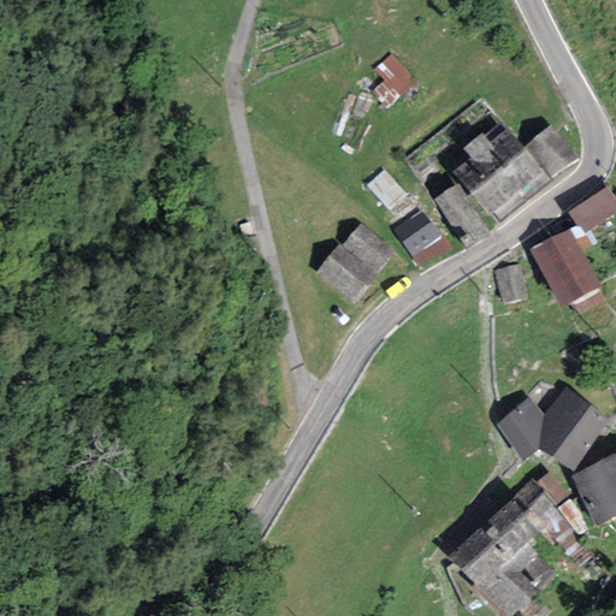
[(414,80),(394,54),(378,67),(398,93),(414,80)]
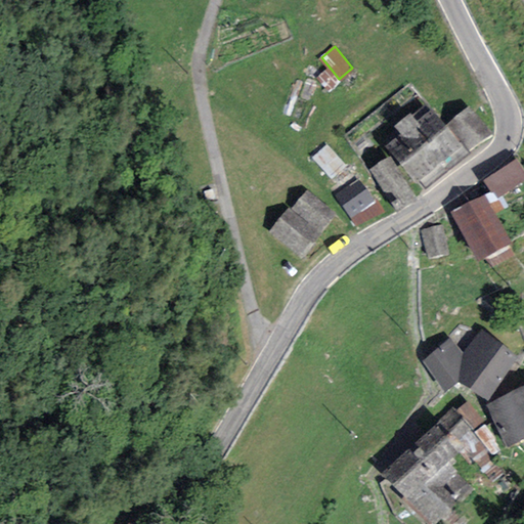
[(492,133),(471,106),(449,124),(471,150),(492,133)]
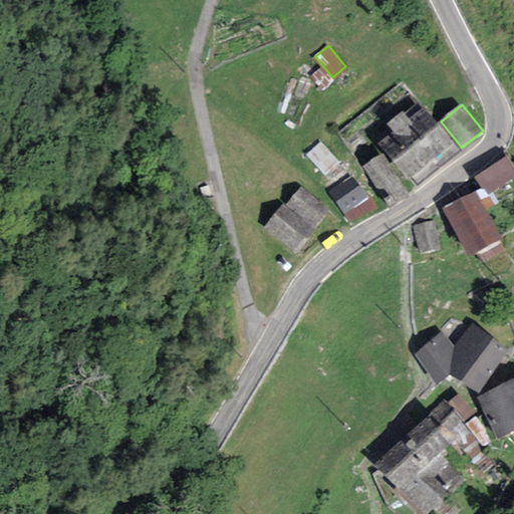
[(417,186),(458,151),(421,108),(409,118),(402,111),(387,123),(394,132),(380,144),(417,186)]
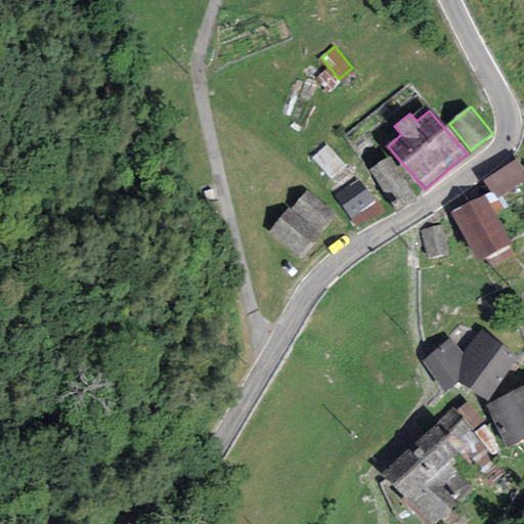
[(346,166),(326,144),(311,158),(331,179),(346,166)]
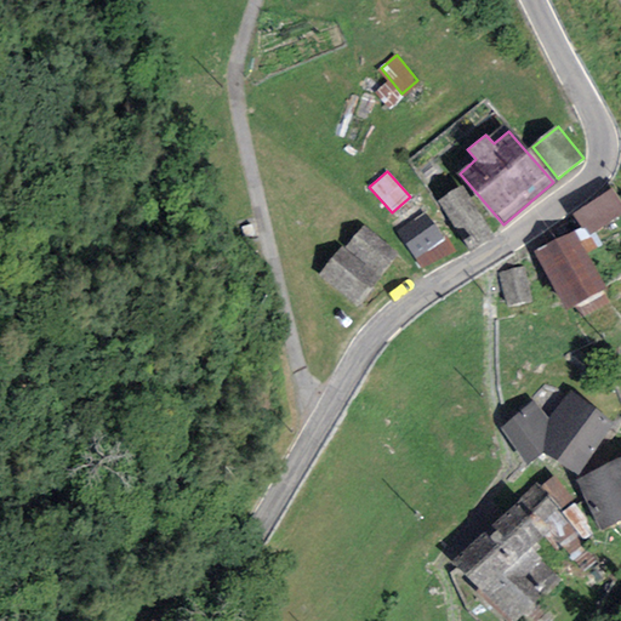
[(493,235),(461,186),(437,200),(455,232),(462,227),(476,246),(493,235)]
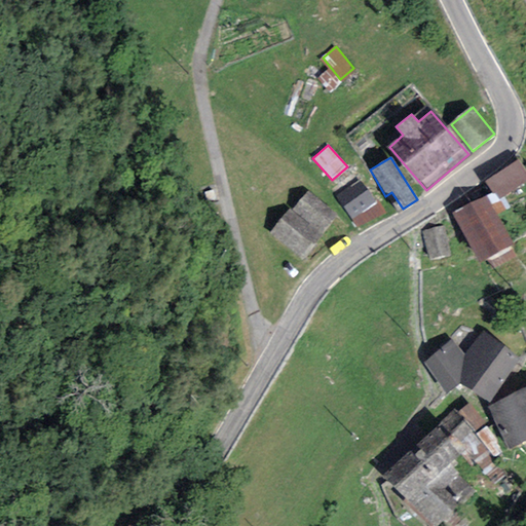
[(525,173),(518,161),(485,182),(496,200),(525,182),(525,173)]
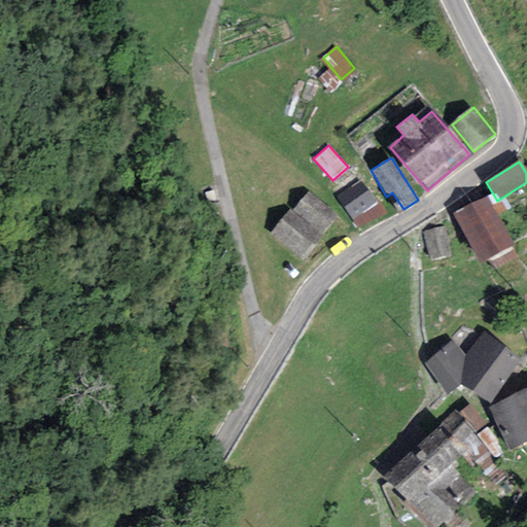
[(385,212),(361,181),(338,196),(357,227),(385,212)]
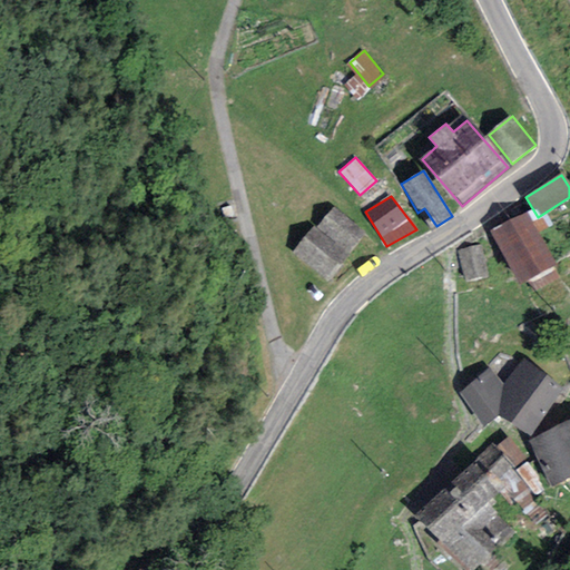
[(365,232),(335,206),(318,227),(349,251),(365,232)]
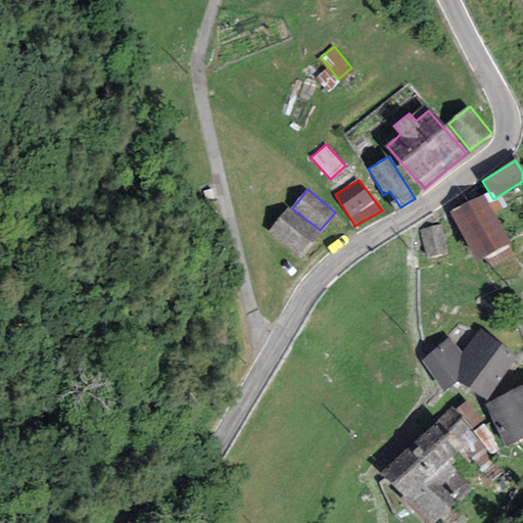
[(483,194),(449,212),(477,263),(511,243),(483,194)]
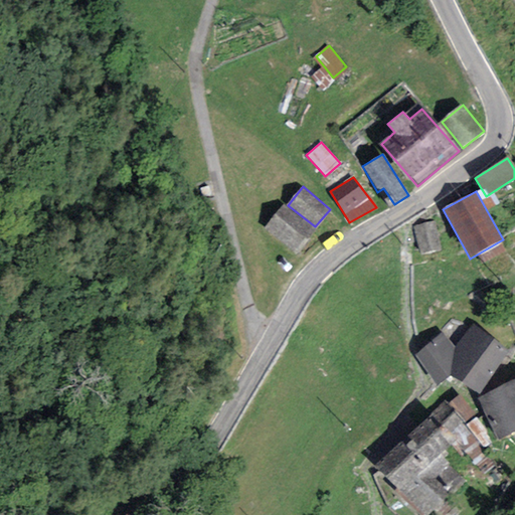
[(315,226),(288,205),(284,202),(266,226),(296,250),(315,226)]
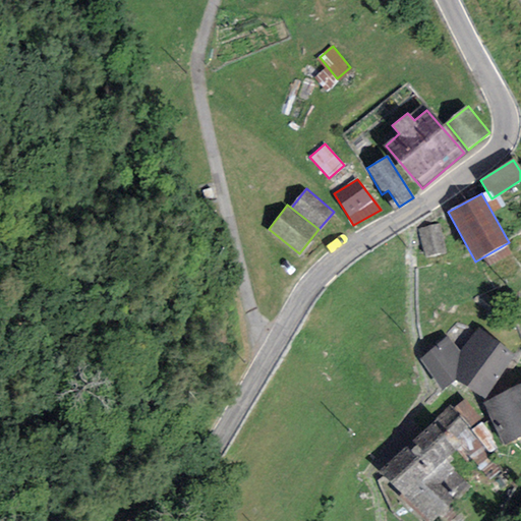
[(439,226),(419,229),(424,256),(444,252),(439,226)]
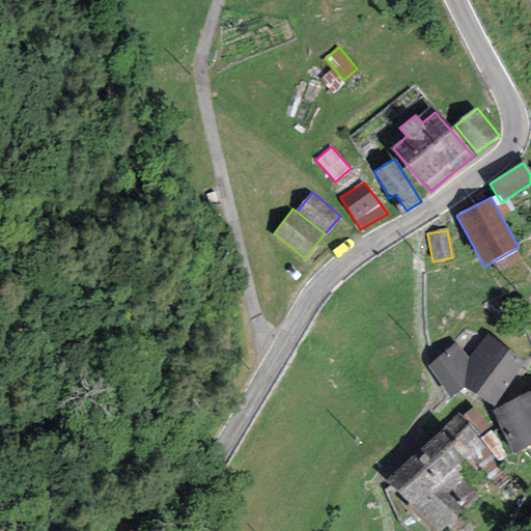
[(426,365),(450,398),(464,387),(494,407),(524,361),(487,333),(469,357),(455,342),(426,365)]
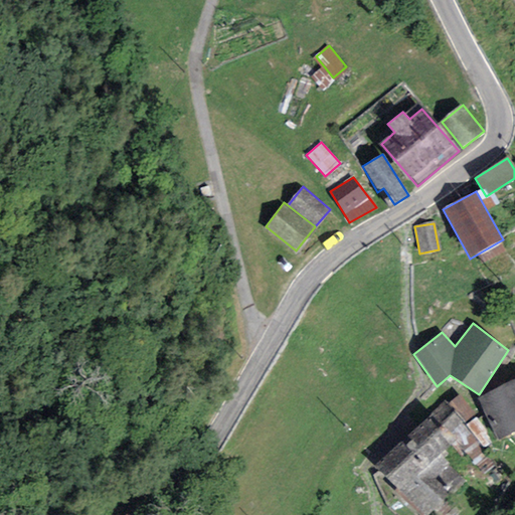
[(514,380),(477,398),(497,441),(514,431),(514,380)]
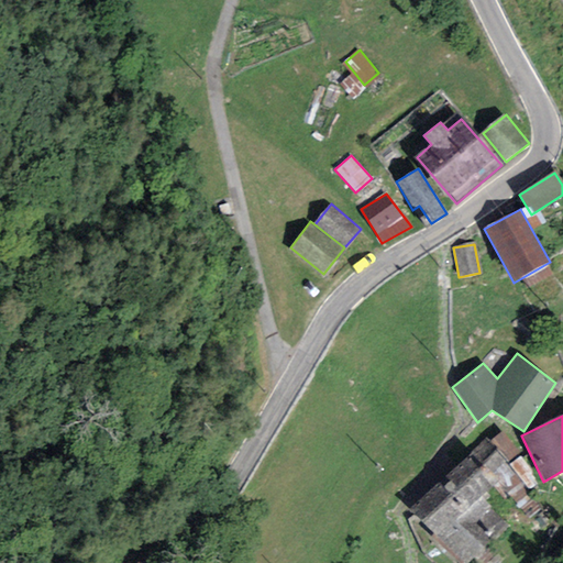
[(409,508),(434,537),(482,496),(511,470),(487,441),(409,508)]
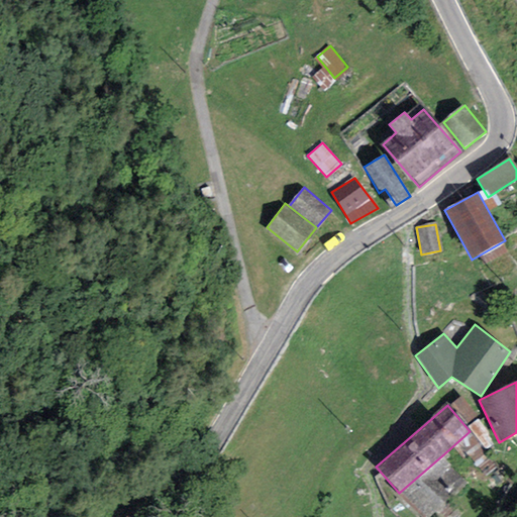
[(428,516),(468,484),(442,455),(399,493),(420,516),(428,516)]
